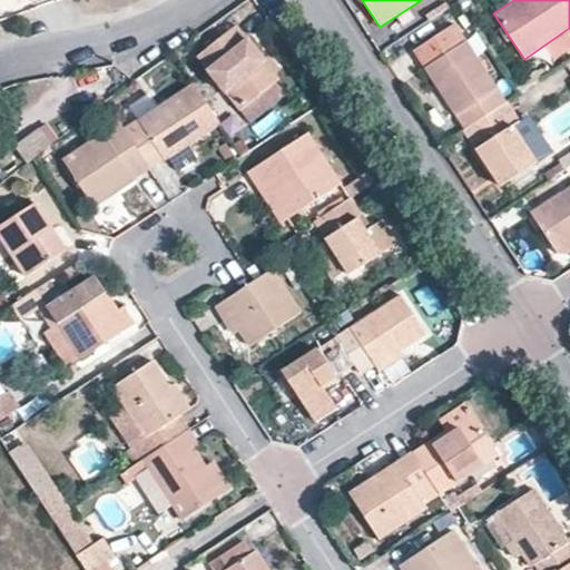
[(455,117),(498,88),(454,22),(411,50),(455,117)]
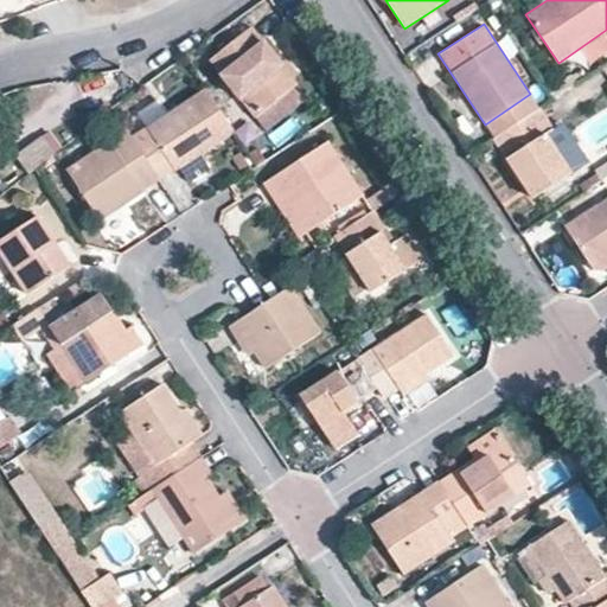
[(208,62),(255,119),(293,88),(296,84),(251,26),(208,62)]
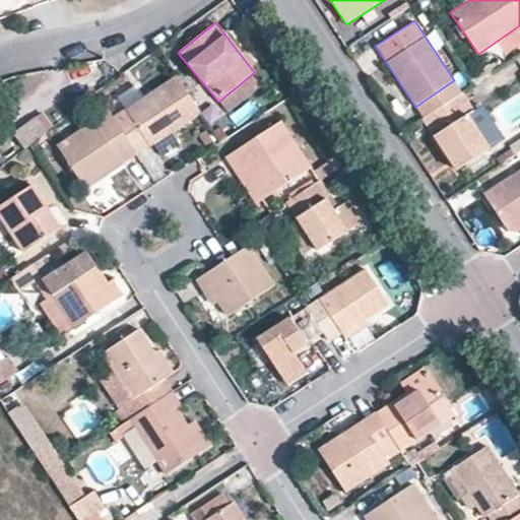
[(174,131),(201,115),(176,75),(112,117),(136,153),(148,145),(149,146),(174,131)]
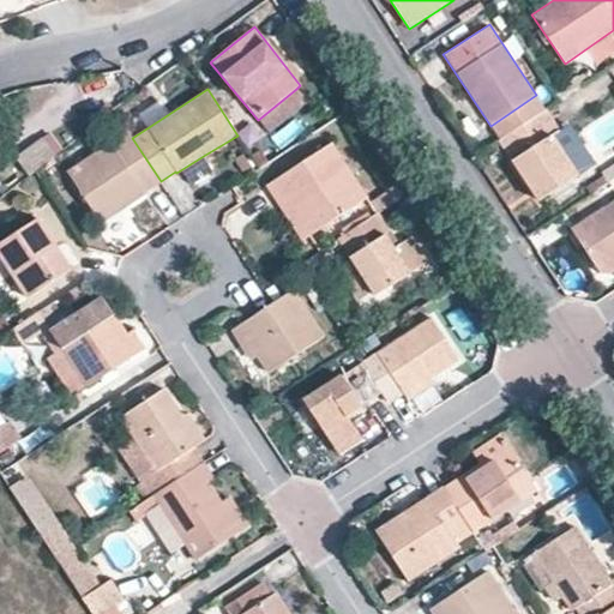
[(270,134),(308,103),(296,89),(258,120),(270,134)]
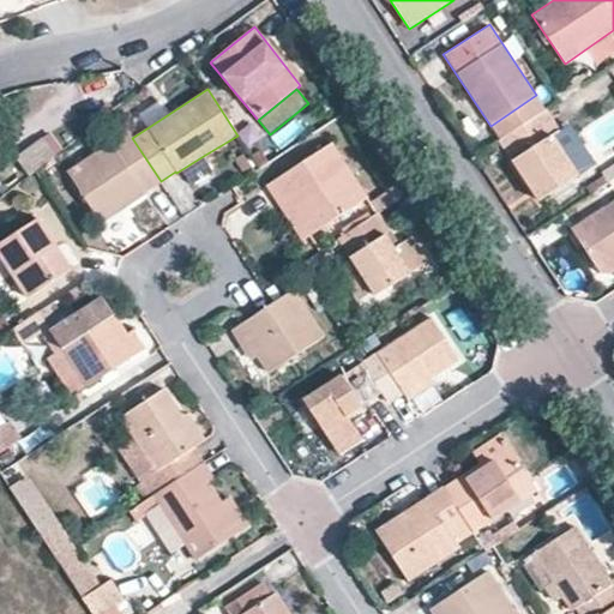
[(578,174),(552,133),(558,130),(546,110),(498,142),(537,200),(578,174)]
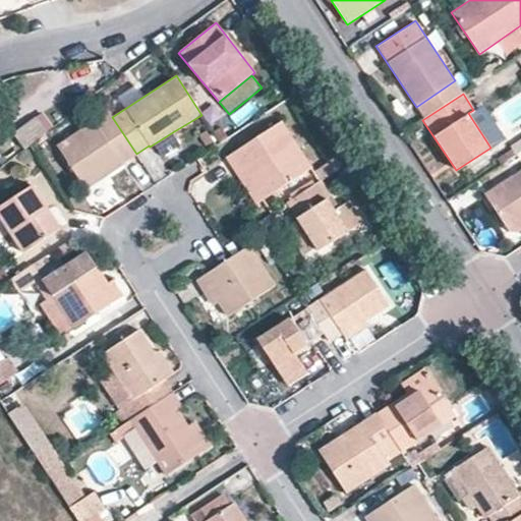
[(507,137),(485,103),(473,110),(468,113),(490,148),(507,137)]
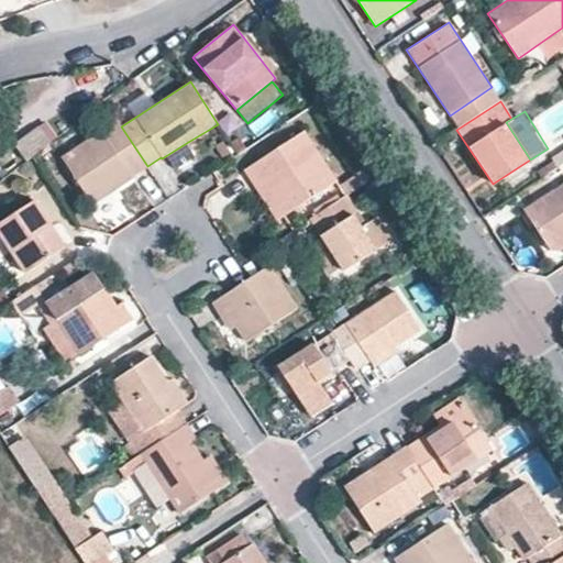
[(147,166),(117,121),(61,157),(91,205),(147,166)]
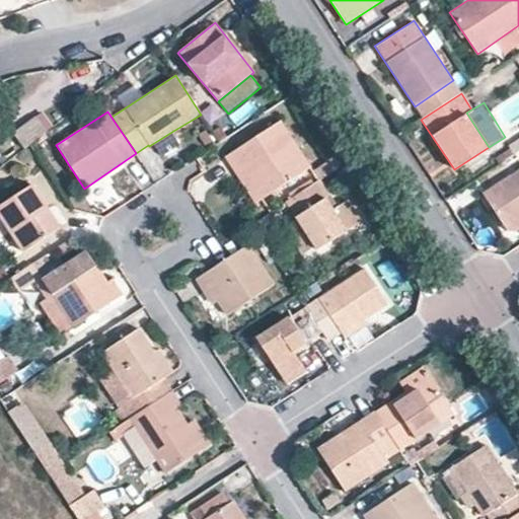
[(36,117),(15,133),(26,148),(48,131),(36,117)]
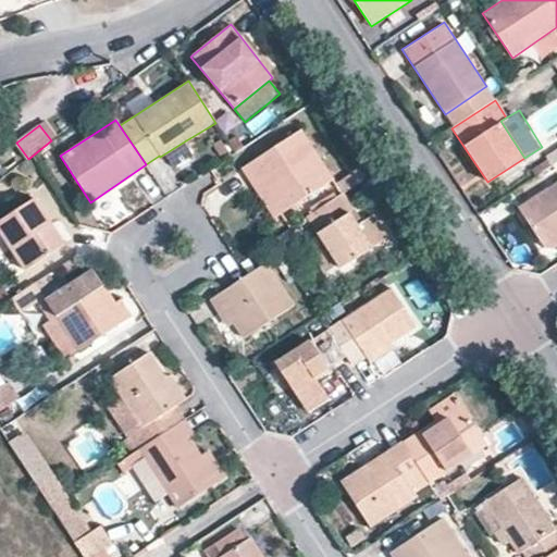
[(341,194),(300,131),(242,168),(274,219),(282,214),(289,227),(306,217),(334,198),(341,194)]
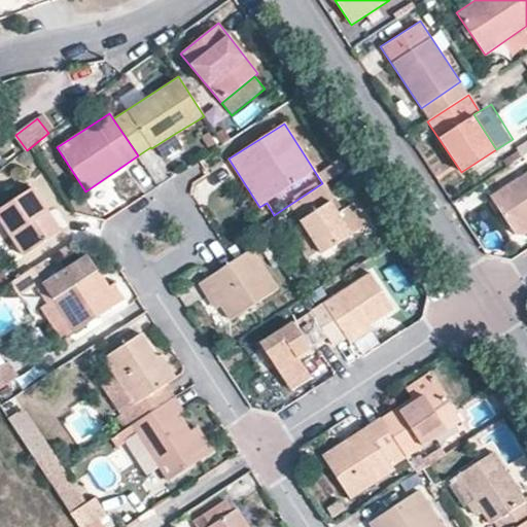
[(176,133),(151,148),(159,160),(183,144),(176,133)]
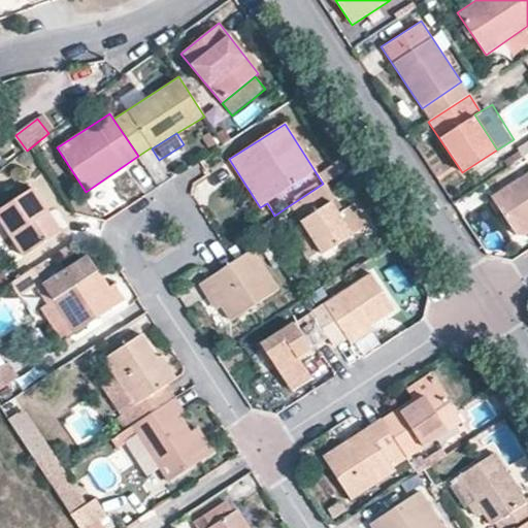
[(527,171),(490,196),(515,234),(524,235),(527,232),(527,171)]
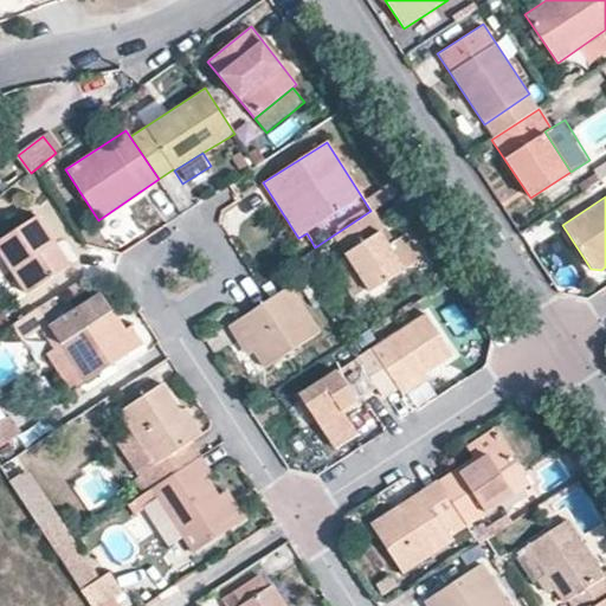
[(386,227),(373,208),(371,211),(363,216),(375,233),(381,231),(386,227)]
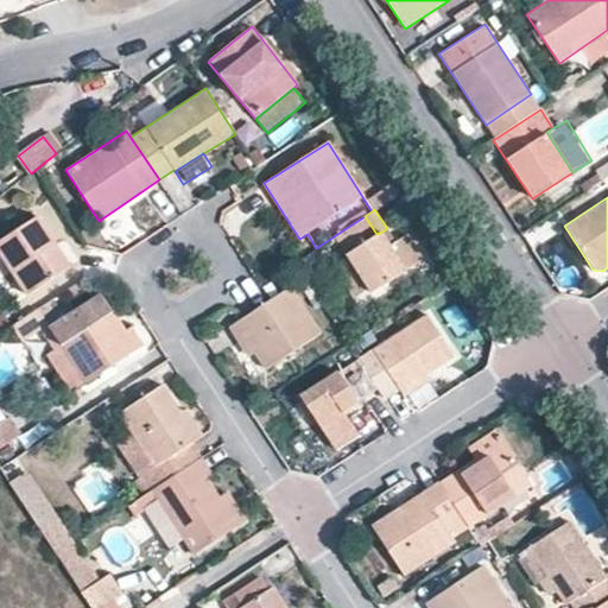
[(0,241),(0,255),(26,296),(71,268),(38,216),(0,241)]
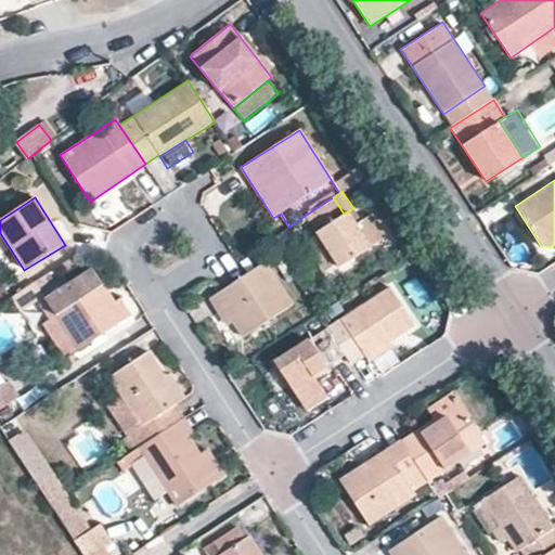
[(386,236),(372,214),(357,223),(349,211),(344,214),(333,197),(305,216),(317,235),(336,265),(338,268),(386,236)]
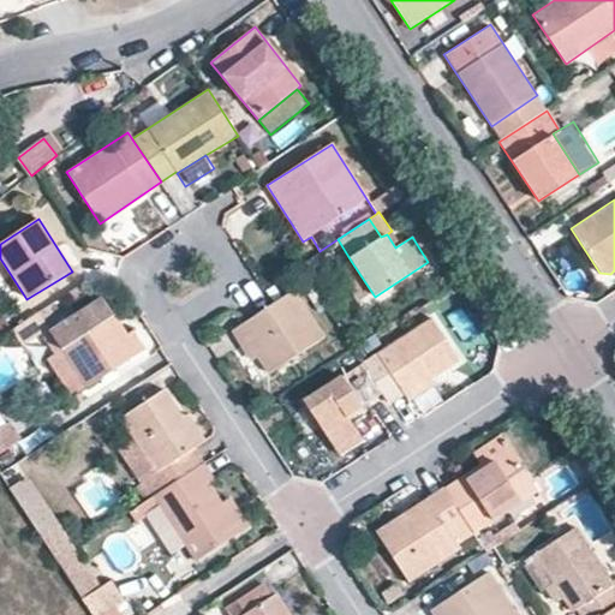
[(372,293),(351,261),(336,270),(357,303),(372,293)]
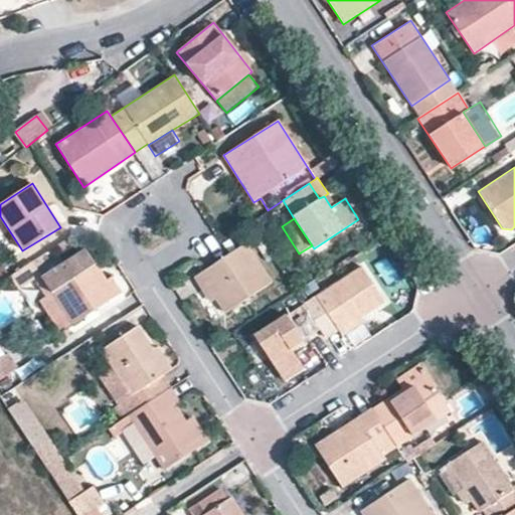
[(215,299),(225,314),(272,283),(245,243),(193,277),(210,302),(215,299)]
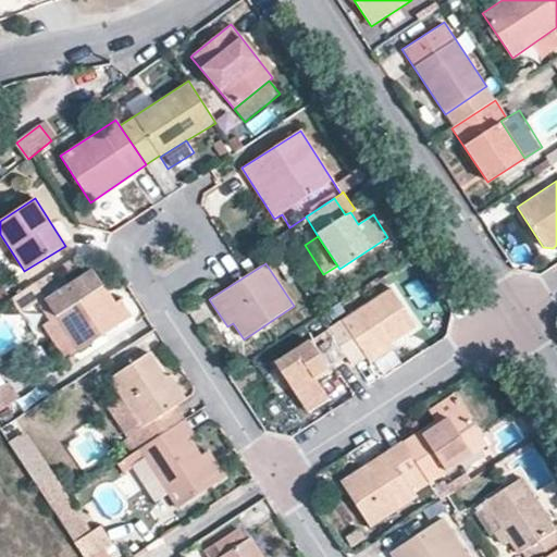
[(46,300),(78,351),(131,317),(120,299),(114,302),(93,270),(46,300)]
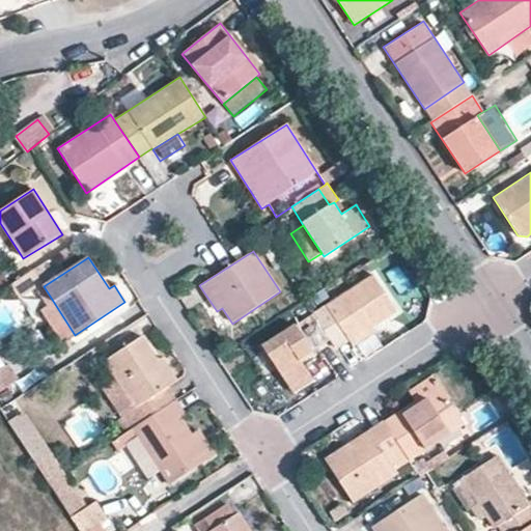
[(19,300),(43,283),(34,270),(9,286),(19,300)]
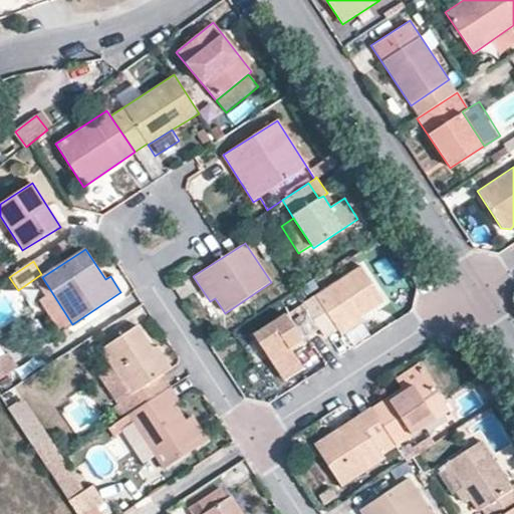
[(325,337),(383,300),(360,265),(303,303),(319,329),(325,337)]
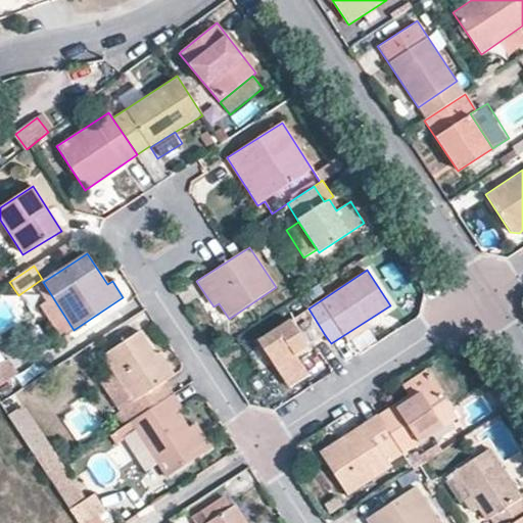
[(74,330),(43,282),(36,287),(46,301),(40,306),(60,338),(74,330)]
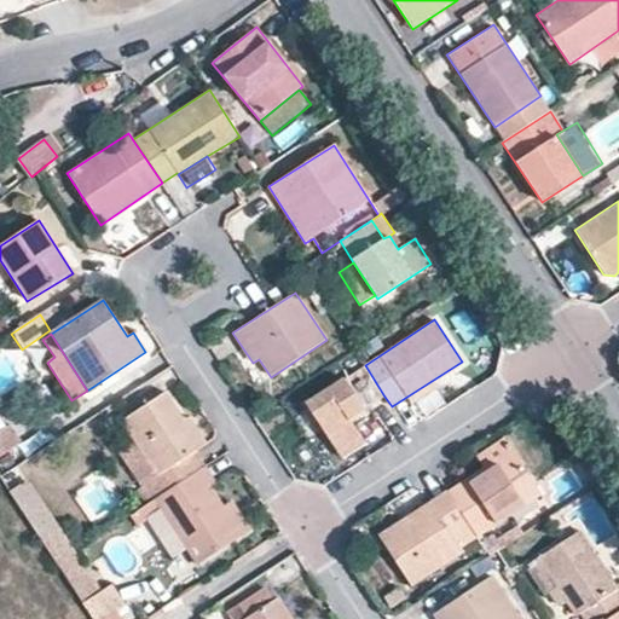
[(385,397),(365,365),(305,404),(340,457),(364,443),(348,420),(385,397)]
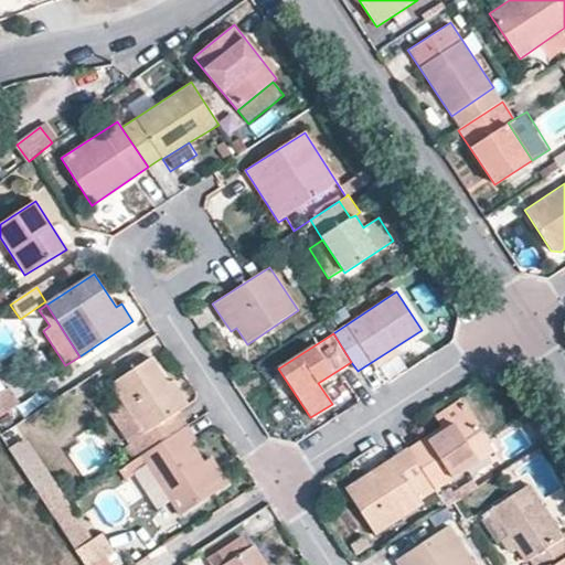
[(178,413),(188,406),(171,380),(167,383),(149,358),(110,383),(124,403),(144,435),(132,443),(140,456),(187,426),(178,413)]
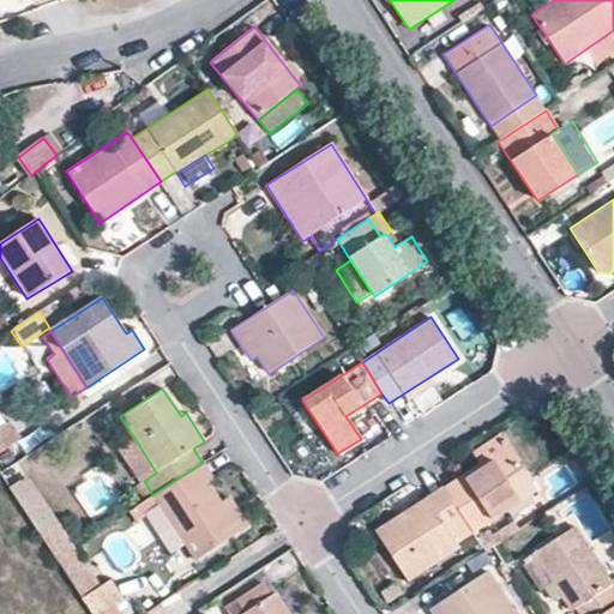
[(0,453),(22,439),(12,423),(0,431),(0,453)]
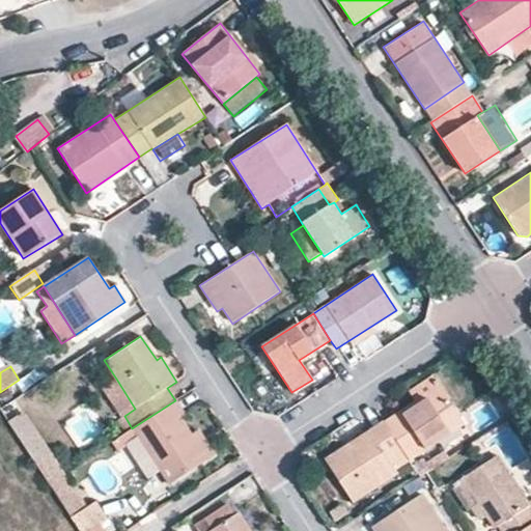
[(415,402),(440,387),(432,376),(409,392),(415,402)]
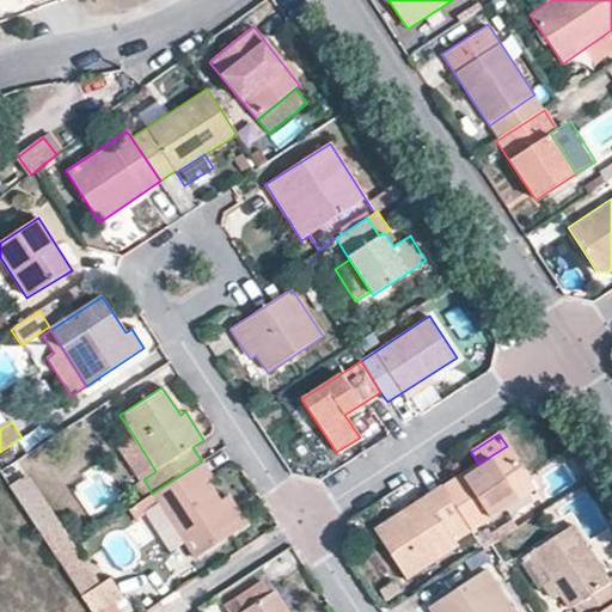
[(155,471),(134,436),(116,448),(139,482),(144,479),(155,471)]
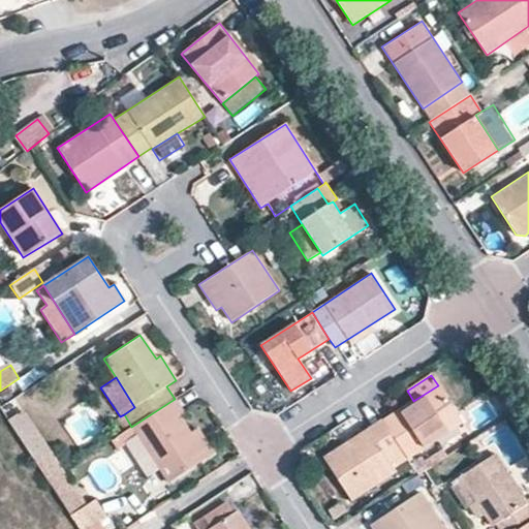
[(407,458),(462,422),(438,385),(382,422),(407,458)]
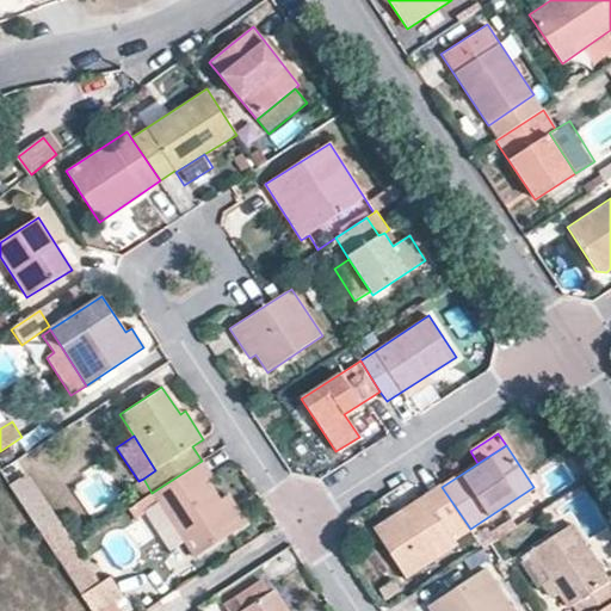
[(220,499),(208,481),(213,477),(202,461),(152,493),(128,510),(134,518),(143,512),(158,503),(184,542),(195,557),(239,529),(220,499)]
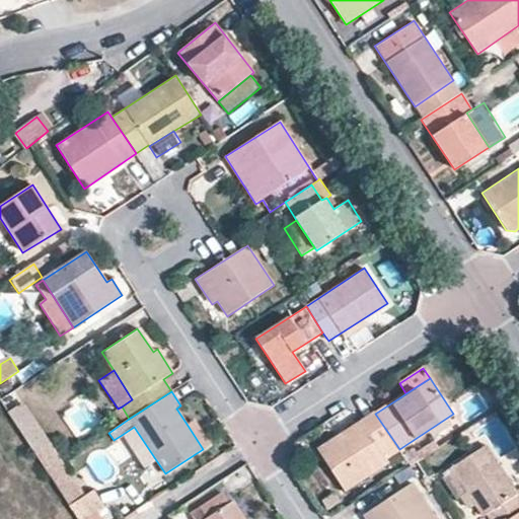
[(9,412),(24,436),(41,426),(24,401),(9,412)]
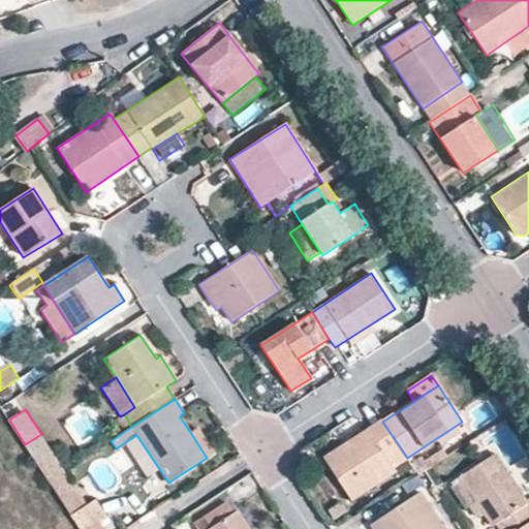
[(393,467),(407,458),(382,422),(381,419),(322,458),(351,500),(396,471),(393,467)]
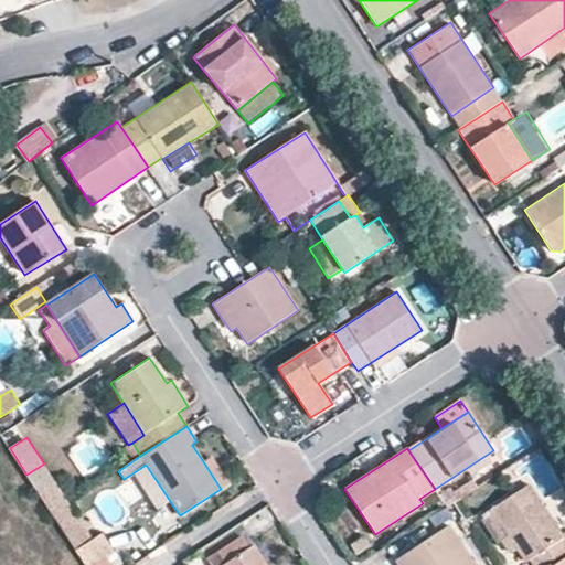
[(230,484),(212,456),(203,461),(221,489),(230,484)]
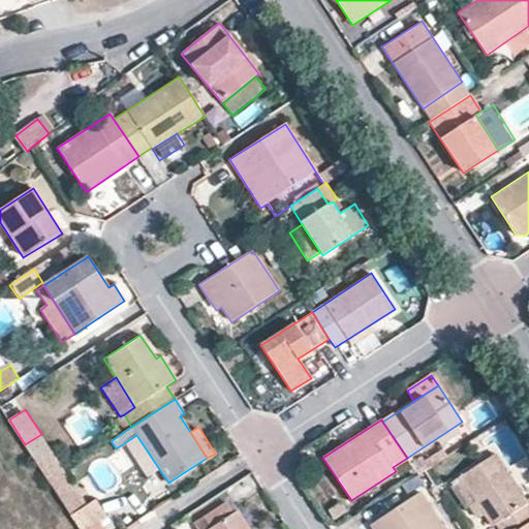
[(65,471),(41,434),(25,444),(49,481),(65,471)]
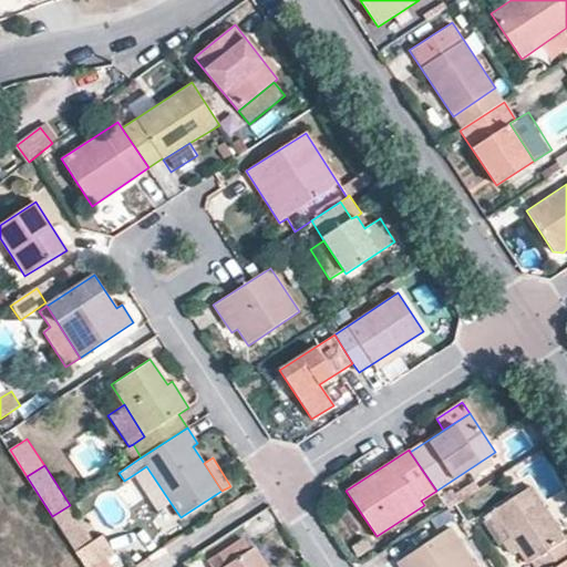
[(171,503),(146,466),(133,475),(157,512),(171,503)]
